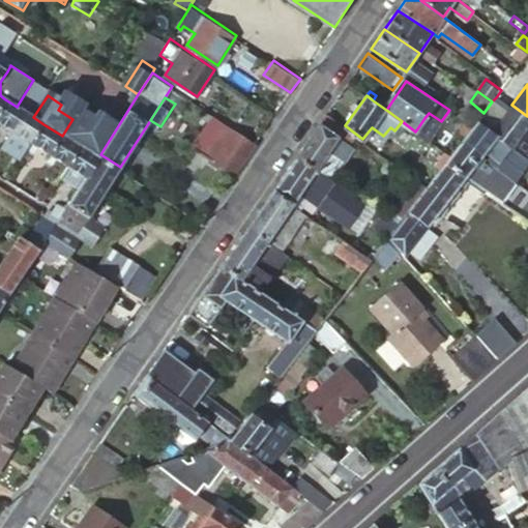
[(27,113),(17,107),(5,99),(0,108),(0,124),(15,134),(27,113)]
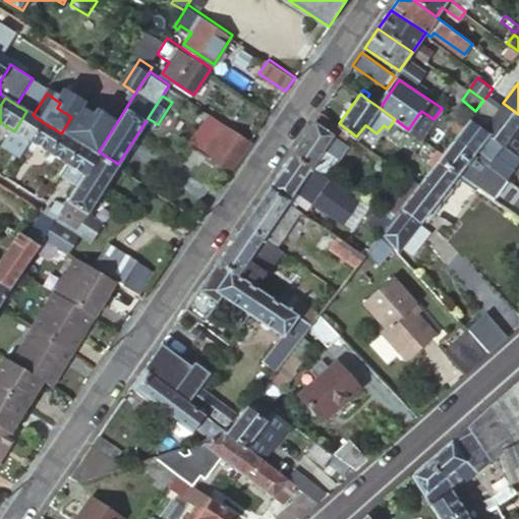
[(518,114),(503,103),(501,105),(488,122),(483,129),(488,132),(504,143),(509,136),(518,123),(518,114)]
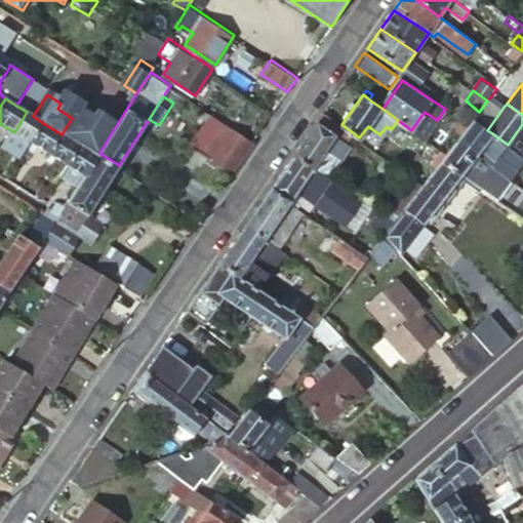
[(43,123),(33,116),(27,112),(14,132),(3,150),(21,160),(26,151),(31,144),(43,123)]
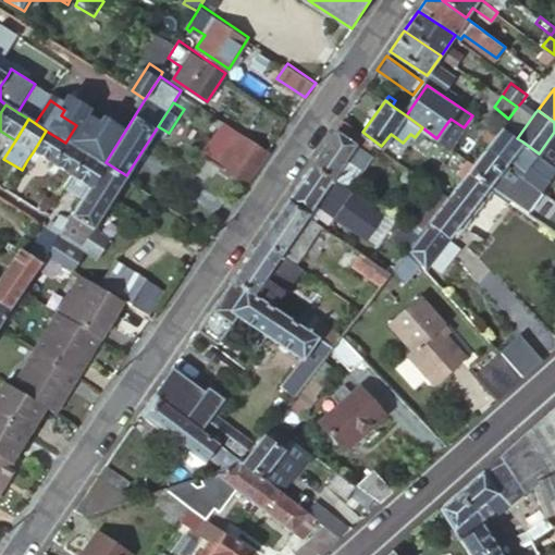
[(362,132),(343,119),(311,164),(333,180),(348,157),(358,163),(366,151),(365,150),(372,139),(362,132)]
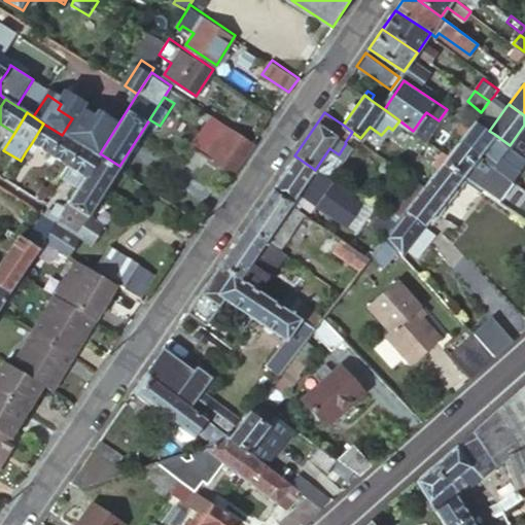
[(191,146),(232,173),(253,142),(213,114),(191,146)]
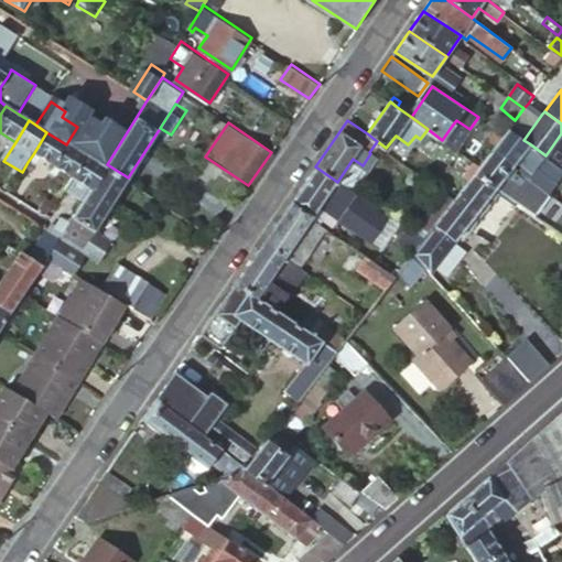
[(517,123),(511,130),(523,140),(529,132),(517,123)]
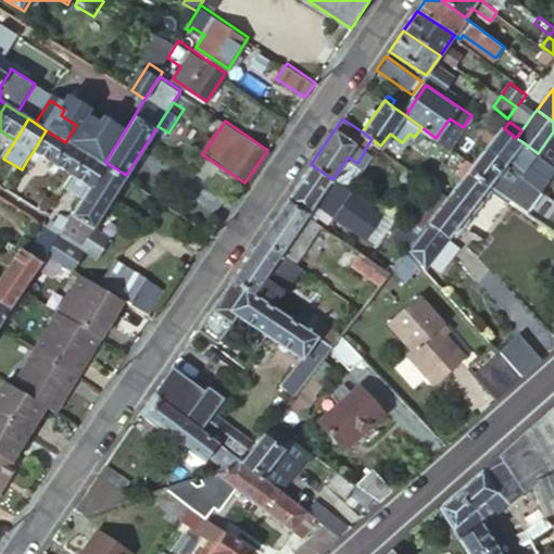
[(453,129),(445,124),(436,138),(443,143),(453,129)]
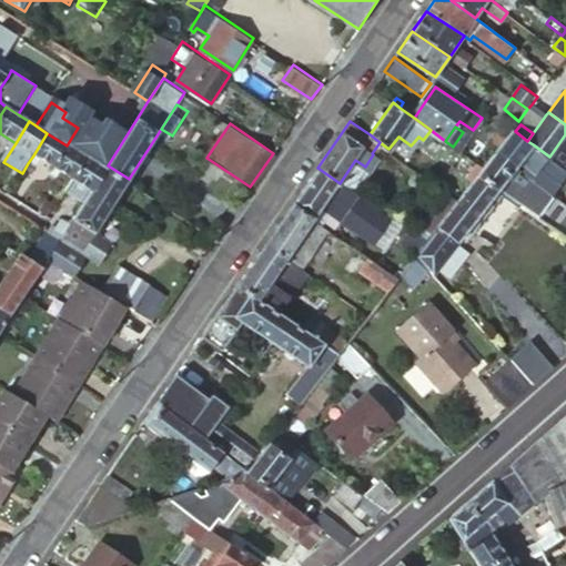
[(507,135),(498,129),(474,161),(482,167),(495,150),(507,135)]
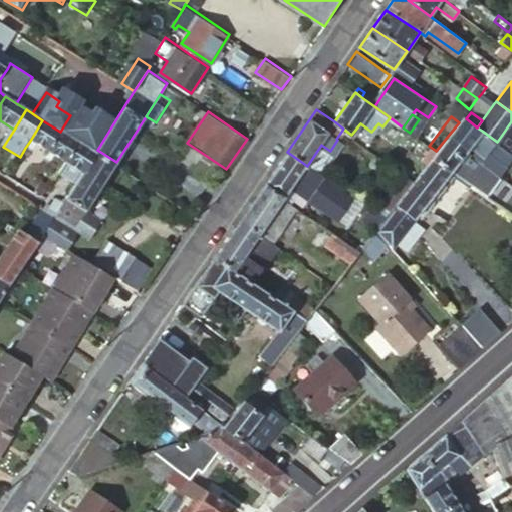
[(459,122),(448,136),(468,151),(482,131),(477,128),(466,118),(463,116),(459,122)]
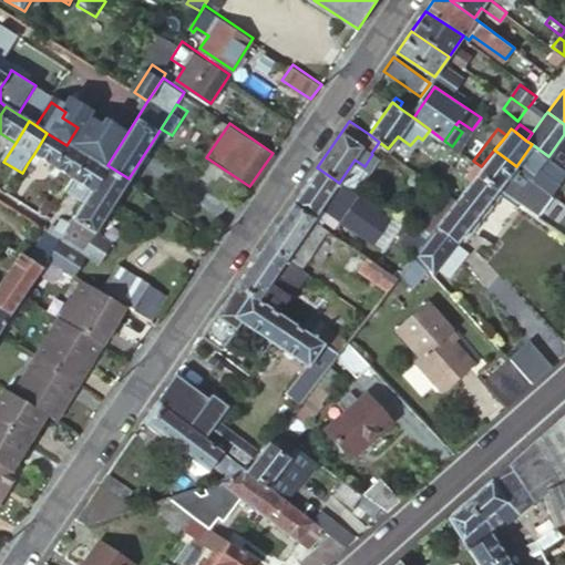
[(67,145),(47,133),(33,155),(53,167),(67,145)]
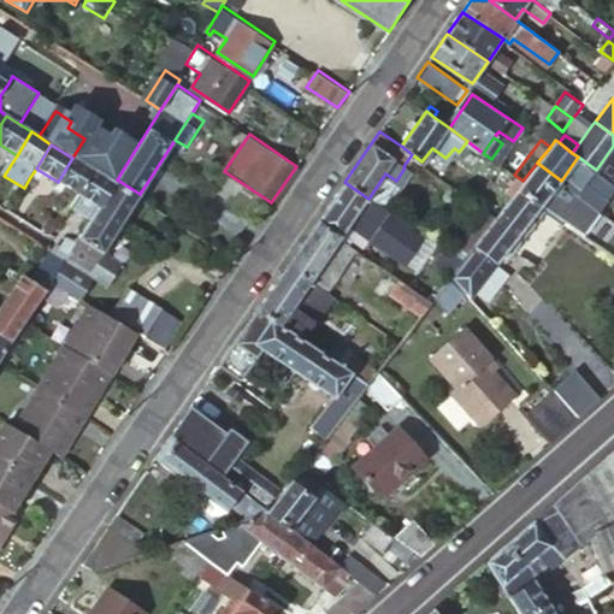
[(95,172),(72,158),(58,182),(81,196),(95,172)]
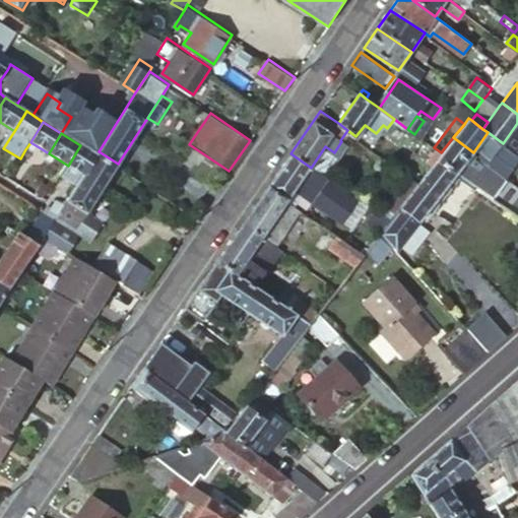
[(503,143),(517,154),(517,143),(508,136),(503,143)]
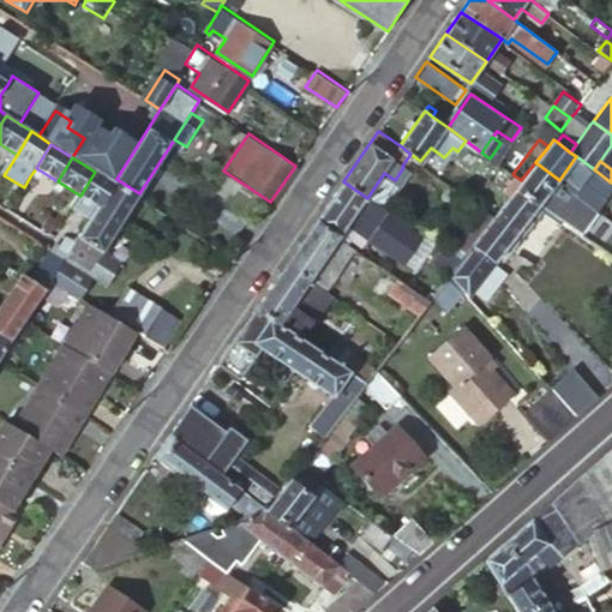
[(517,186),(541,204),(567,222),(576,209),(570,204),(576,198),(561,186),(563,183),(559,180),(535,162),(521,180),(517,186)]
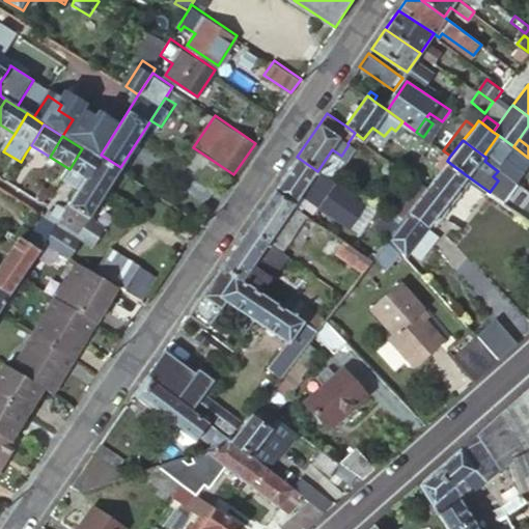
[(447,161),(450,156),(443,150),(434,143),(425,154),(442,167),(447,161)]
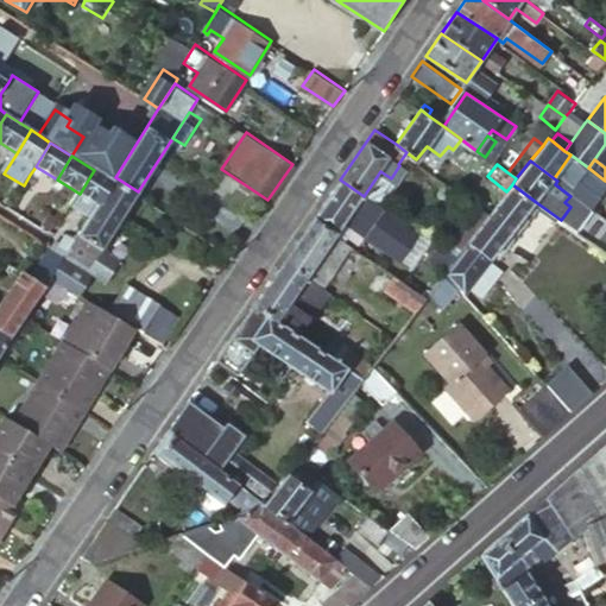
[(98,206),(113,182),(94,170),(80,194),(98,206)]
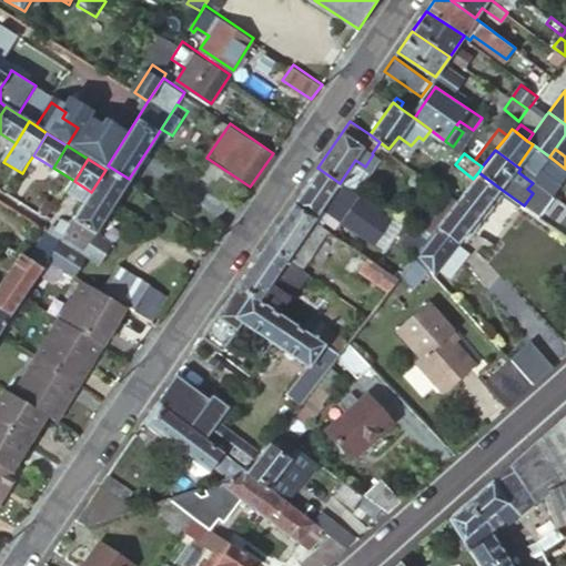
[(355,160),(340,183),(349,189),(365,167),(355,160)]
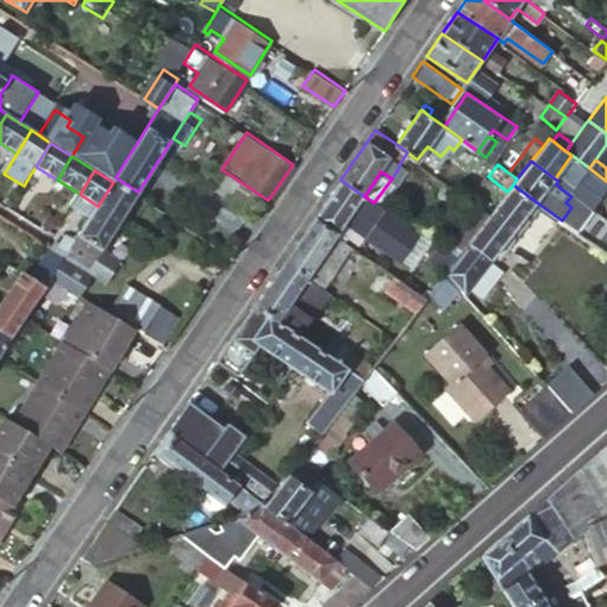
[(480,204),(492,212),(507,192),(488,176),(471,198),(480,204)]
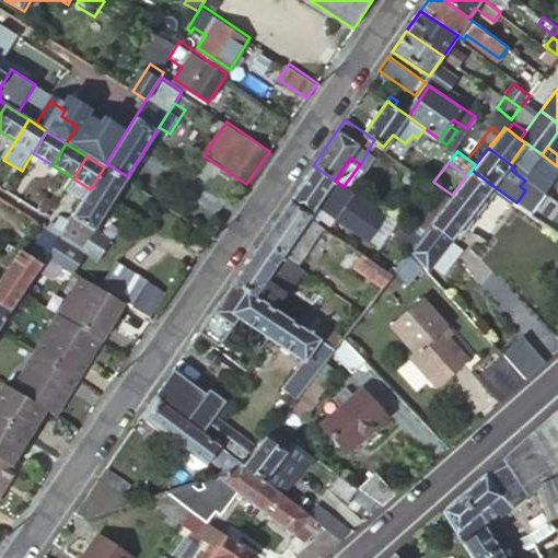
[(95,227),(127,176),(106,163),(104,167),(90,189),(71,220),(67,225),(88,239),(95,227)]
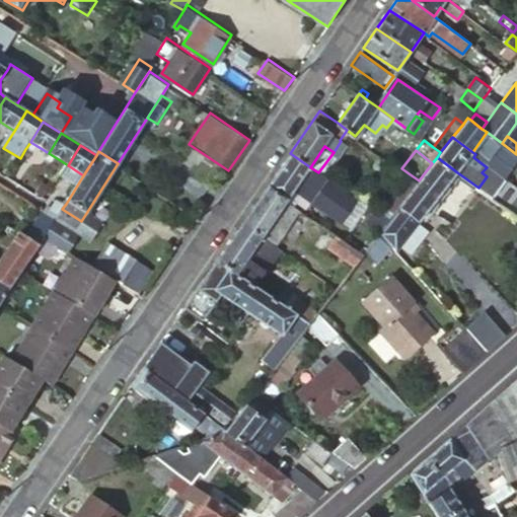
[(310,167),(290,153),(268,187),(287,200),(295,189),(358,233),(367,221),(372,213),(374,211),(318,172),(310,167)]
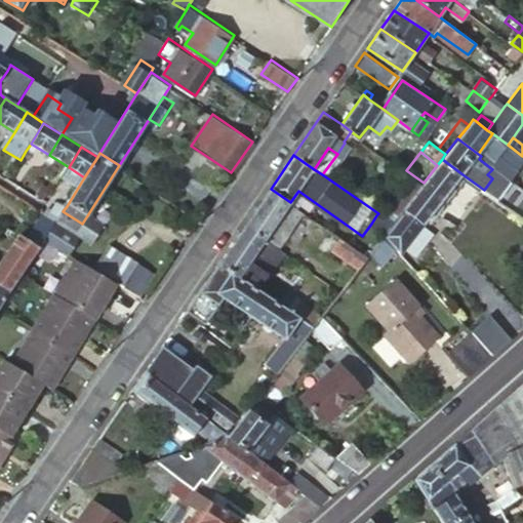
[(390,226),(385,233),(398,248),(401,251),(463,174),(442,159),(437,165),(424,183),(400,212),(390,226)]
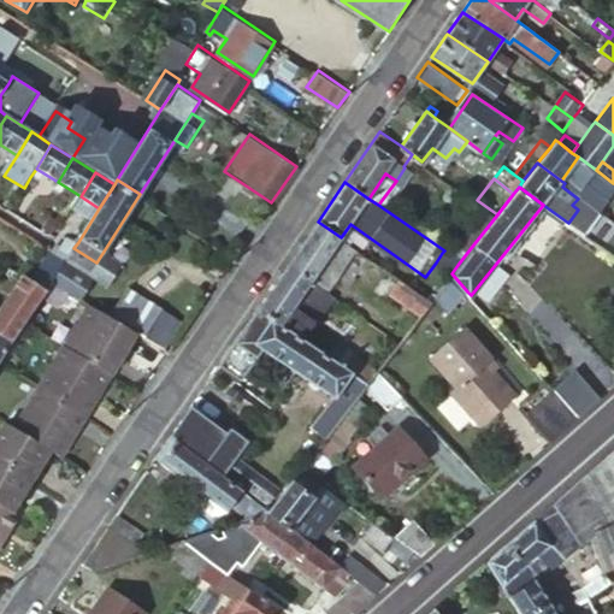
[(53,211),(43,205),(30,226),(40,232),(53,211)]
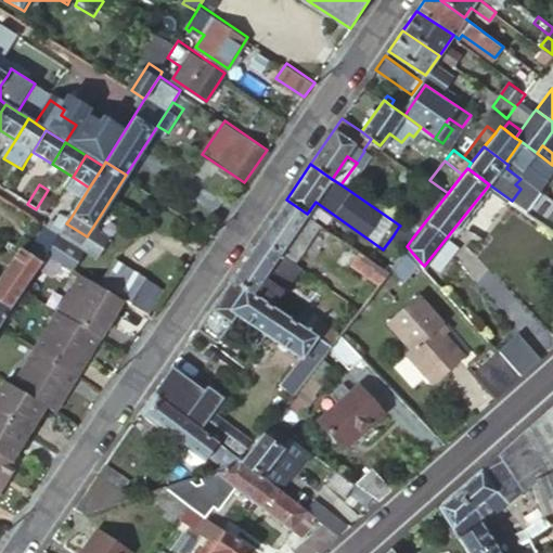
[(412,217),(423,224),(448,193),(437,185),(412,217)]
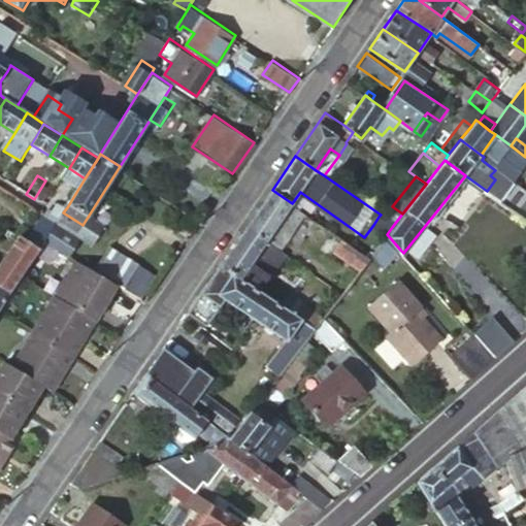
[(292,203),(272,190),(247,226),(294,259),(320,223),(292,203)]
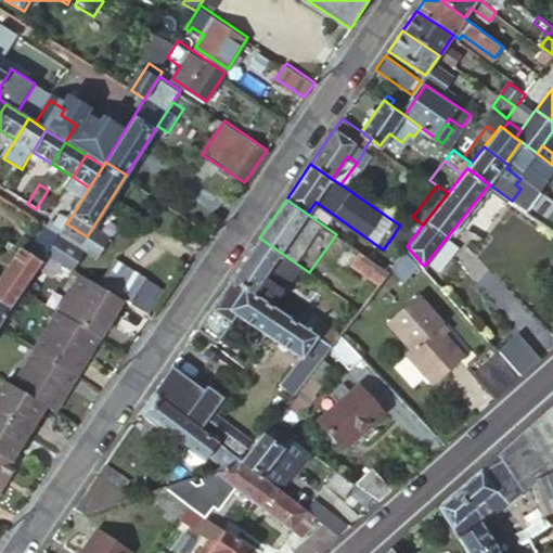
[(61,213),(56,218),(66,224),(66,223),(71,218),(61,213)]
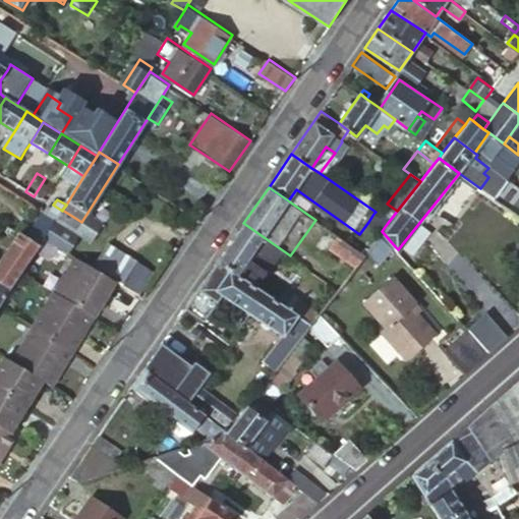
[(376,212),(373,214),(387,224),(397,211),(387,204),(383,200),(376,212)]
